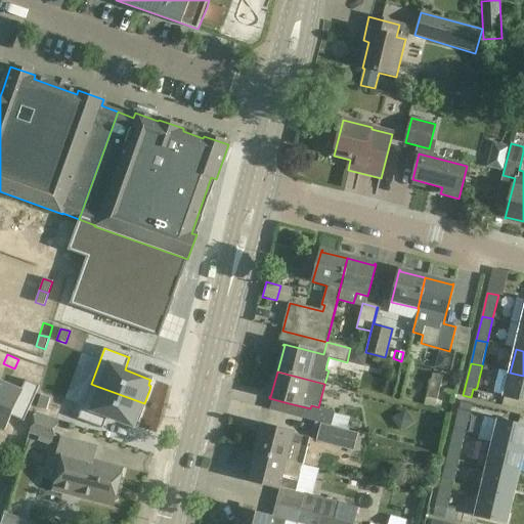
[(523,376),(510,373),(505,397),(523,401),(523,376)]
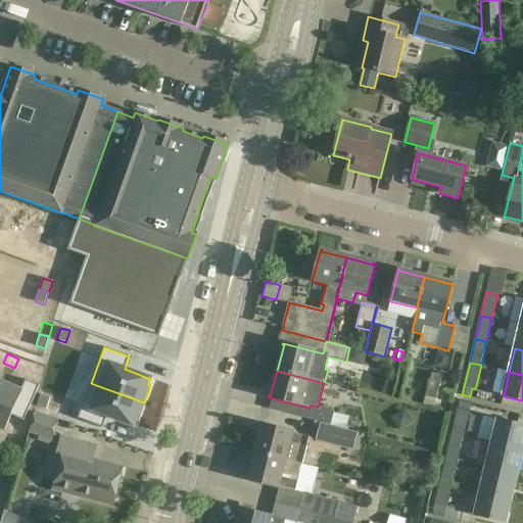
[(441,376),(431,373),(425,397),(435,399),(441,376)]
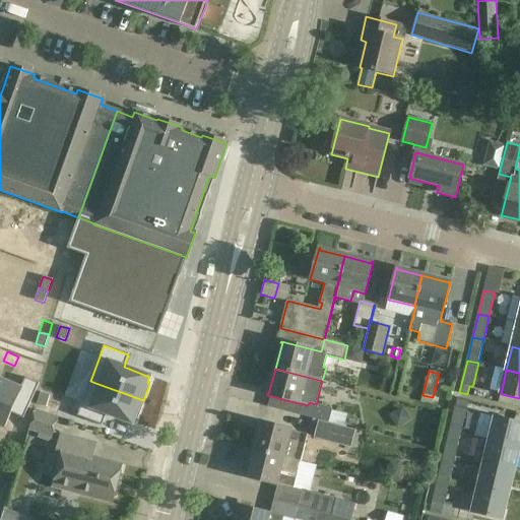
[(0,378),(0,426),(4,428),(11,412),(23,418),(39,384),(24,378),(20,387),(0,378)]
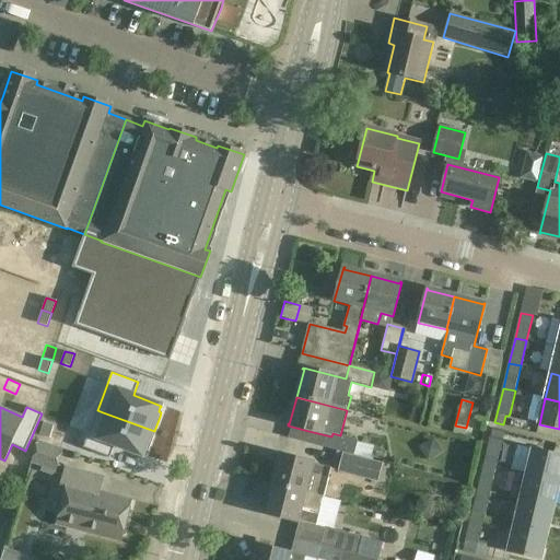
[(84,445),(83,448),(86,450),(109,458),(115,444),(142,455),(143,454),(142,454),(142,453),(144,448),(148,450),(154,431),(103,412),(97,410),(84,445)]
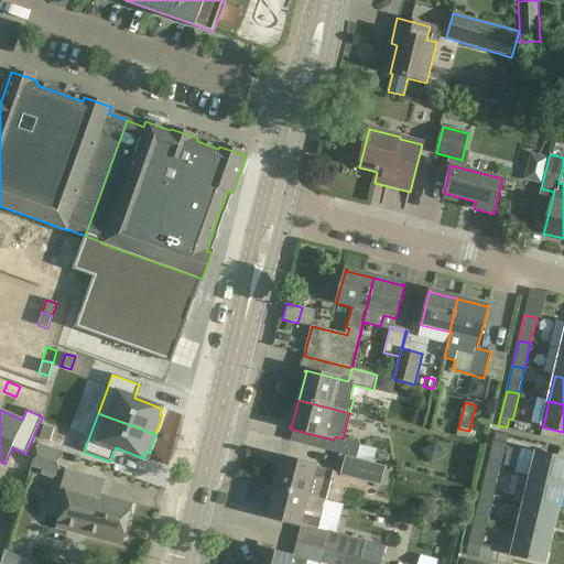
[(54,429),(44,426),(40,438),(50,442),(54,429)]
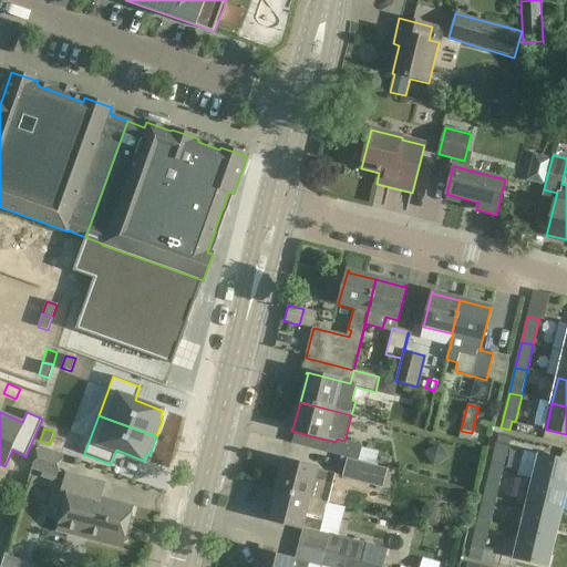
[(497,442),(490,471),(503,474),(509,445),(512,436),(500,433),(497,442)]
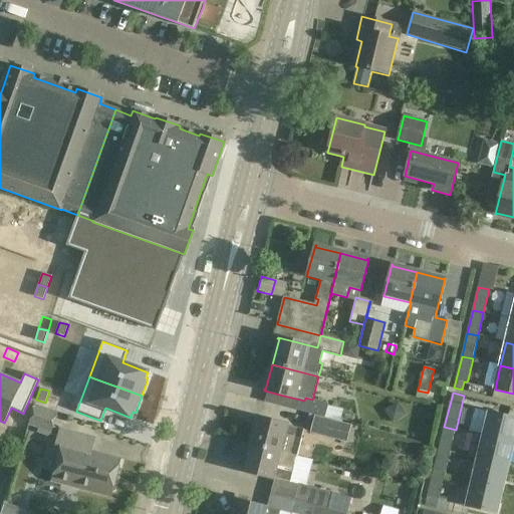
[(314,416),(339,423),(342,411),(327,407),(327,404),(312,400),(305,398),(304,401),(301,412),(314,416)]
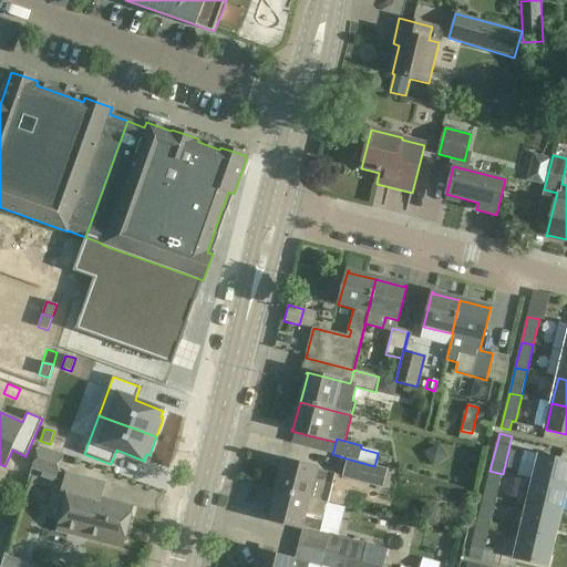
[(38,447),(31,468),(41,472),(57,476),(63,455),(38,447)]
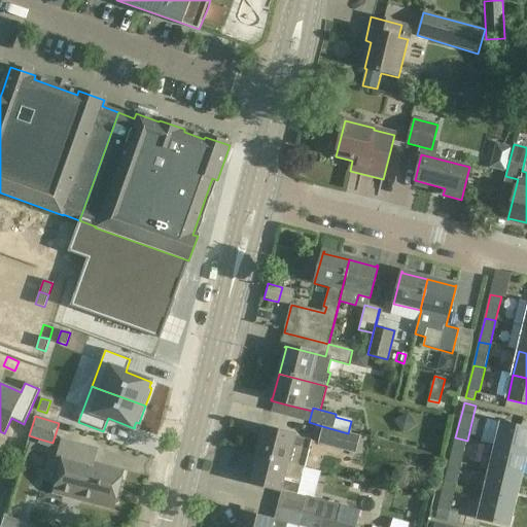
[(526,428),(500,423),(495,447),(525,455),(526,448),(526,428)]
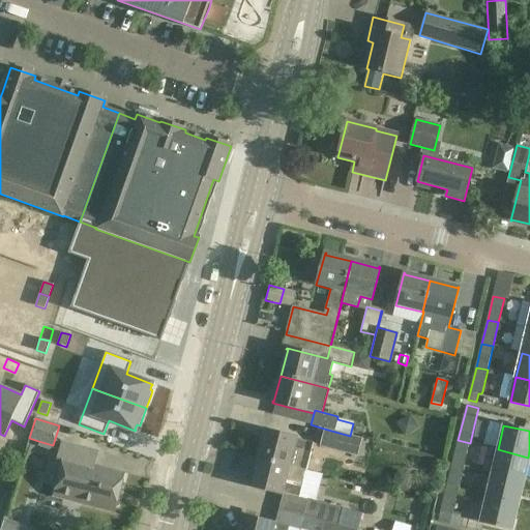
[(265,431),(258,460),(305,472),(310,455),(313,444),(296,439),(296,437),(264,429),(264,430),(265,431)]
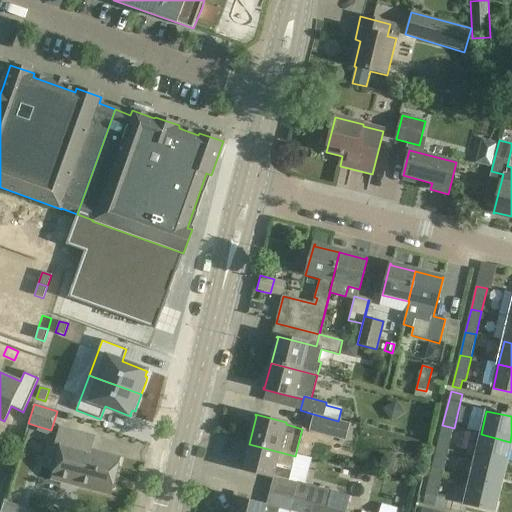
[(338,421),(313,414),(309,431),(350,442),(354,429),(360,431),(361,427),(338,421)]
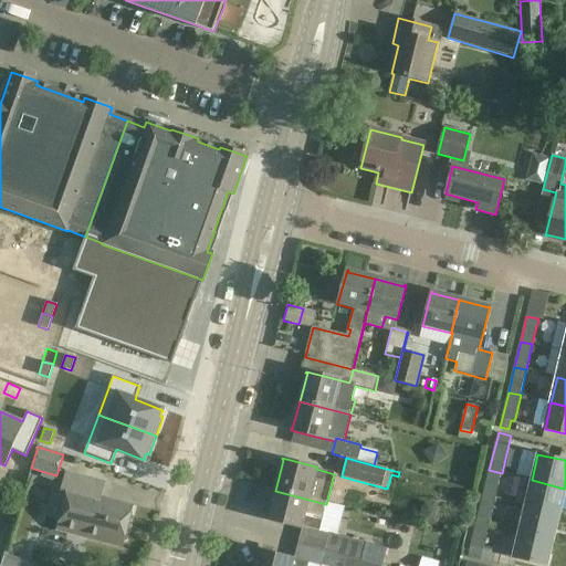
[(483,495),(495,499),(502,473),(489,470),(483,495)]
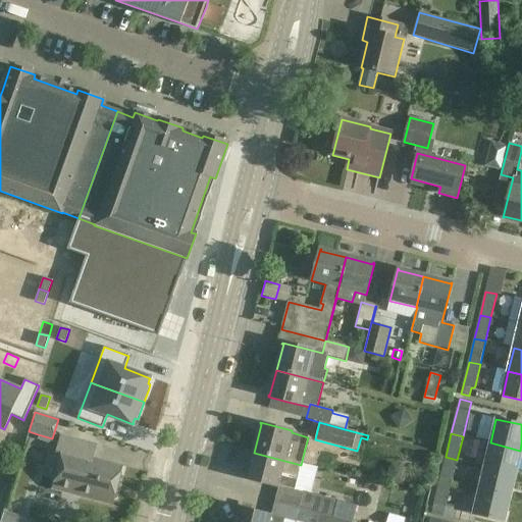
[(95,446),(60,436),(55,457),(60,458),(52,489),(112,505),(122,467),(92,459),(95,446)]
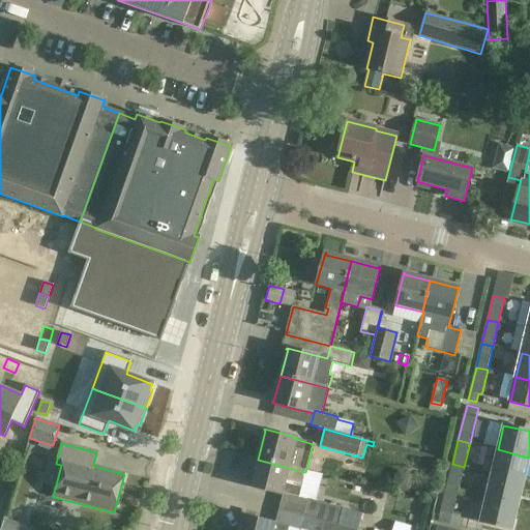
[(488,447),(482,471),(492,473),(523,481),(528,458),(498,449),(488,447)]
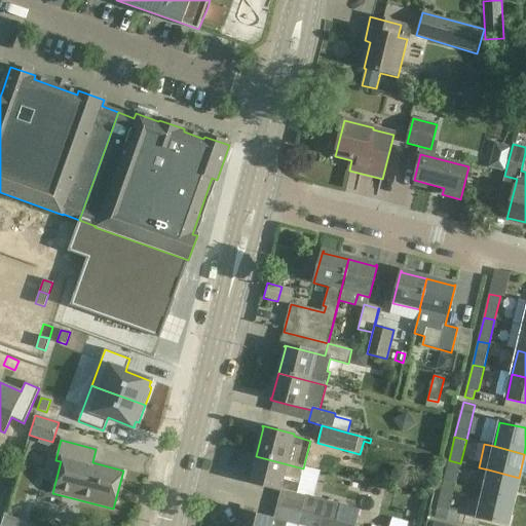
[(303,468),(256,456),(249,483),(248,483),(247,484),(279,492),(280,490),(297,494),(300,484),(303,468)]
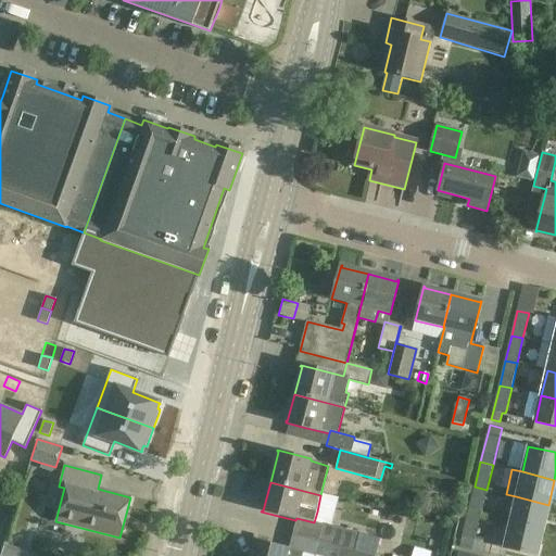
[(468,512),(480,515),(487,490),(475,487),(468,512)]
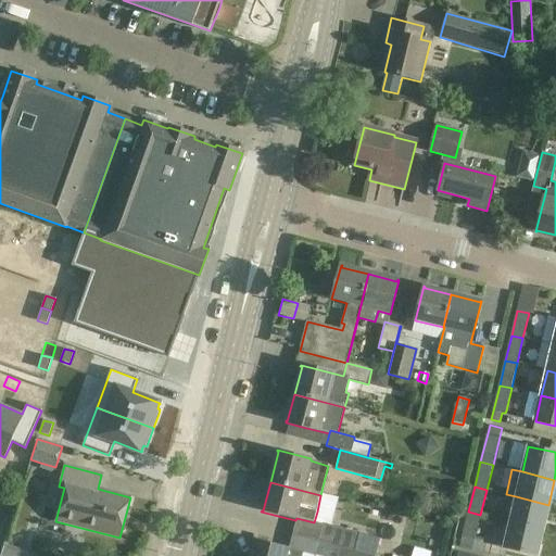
[(516,496),(509,522),(542,530),(548,505),(516,496)]
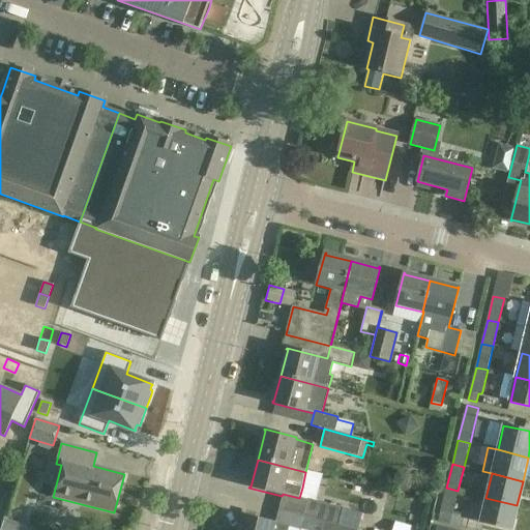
[(458,491),(446,488),(438,521),(462,527),(464,514),(452,512),(458,491)]
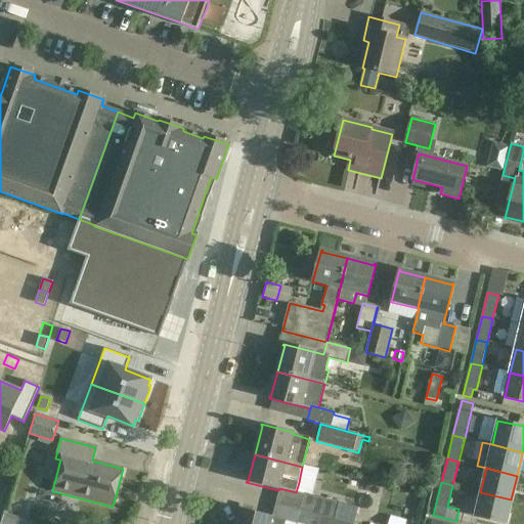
[(511,499),(480,492),(475,516),(506,523),(511,499)]
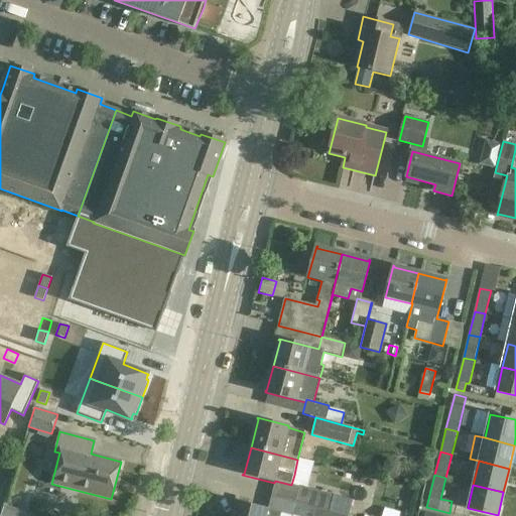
[(294,505),(339,515),(344,515),(330,512),(335,495),(299,486),(294,505)]
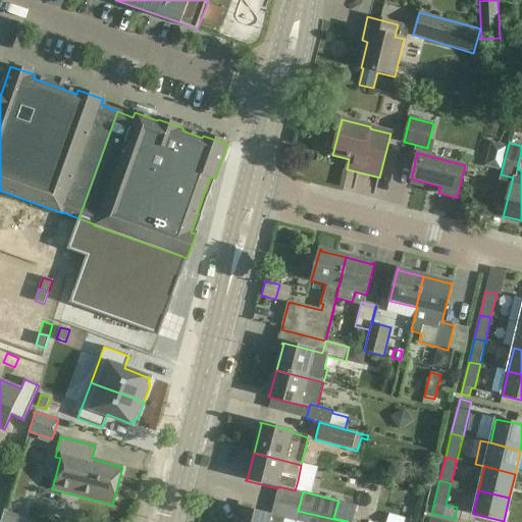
[(236,521),(283,521),(284,521),(271,518),(271,516),(240,508),(236,521)]
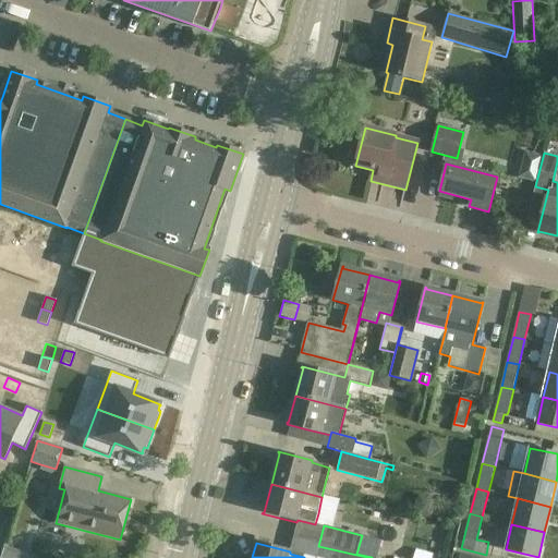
[(366,557),(318,546),(315,557),(366,557)]
